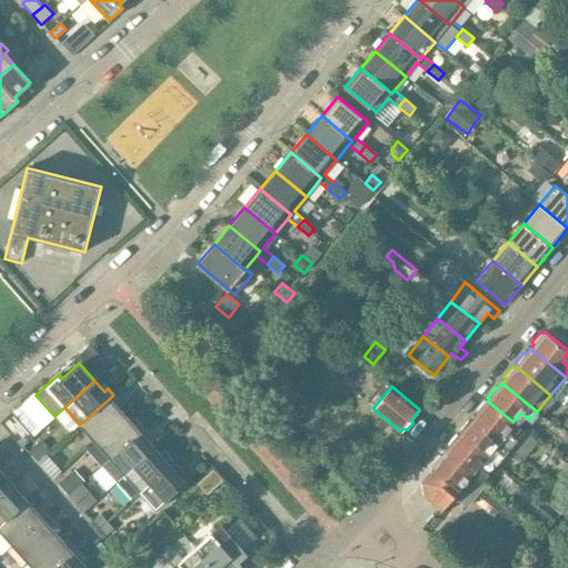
[(34,393),(11,413),(32,436),(54,416),(36,395),(34,393)]
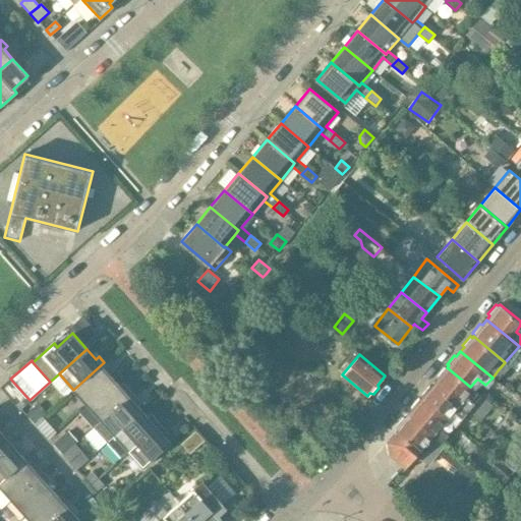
[(104,362),(73,390),(88,405),(114,381),(106,370),(109,367),(104,362)]
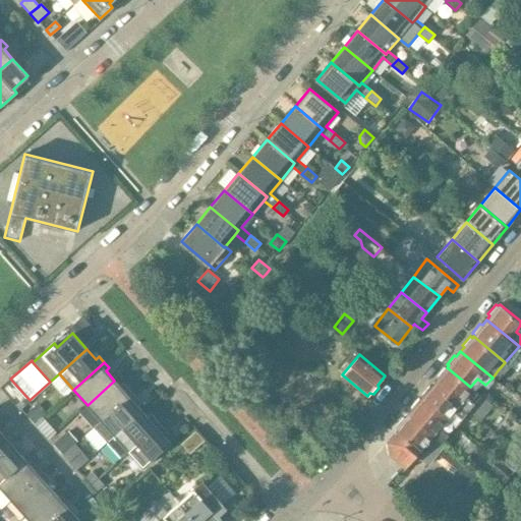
[(444,367),(436,377),(438,379),(435,383),(466,409),(473,401),(464,394),(470,387),(447,367),(446,369),(444,367)]
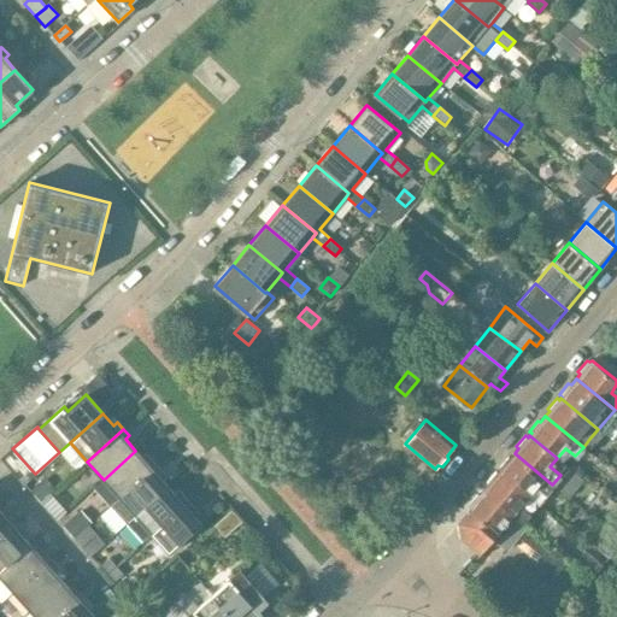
[(35,474),(12,448),(1,459),(24,485),(35,474)]
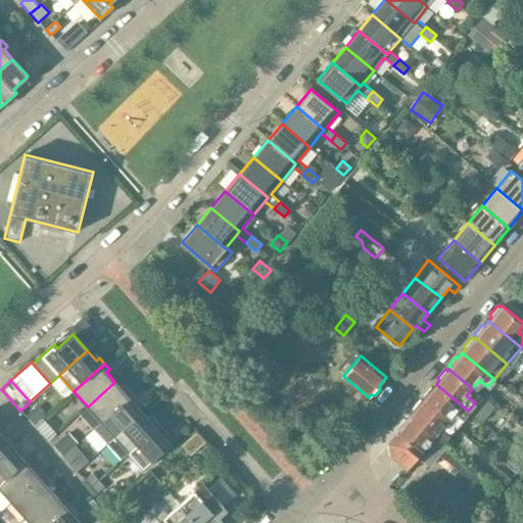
[(114,382),(88,407),(101,422),(132,394),(127,389),(124,392),(114,382)]
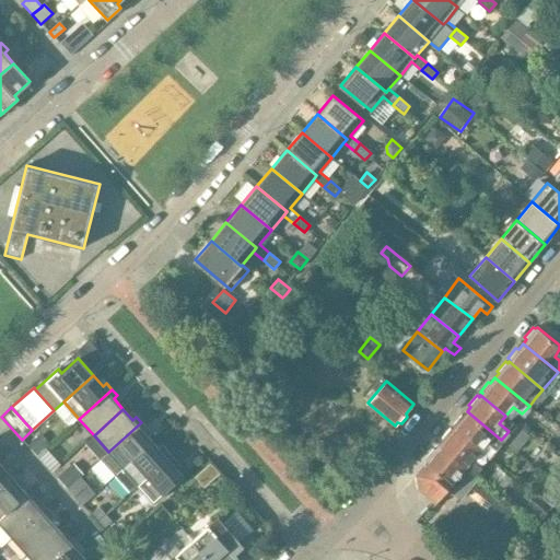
[(463,417),(461,415),(452,424),(454,427),(453,428),(478,448),(485,442),(493,448),(501,440),(467,411),(463,417)]
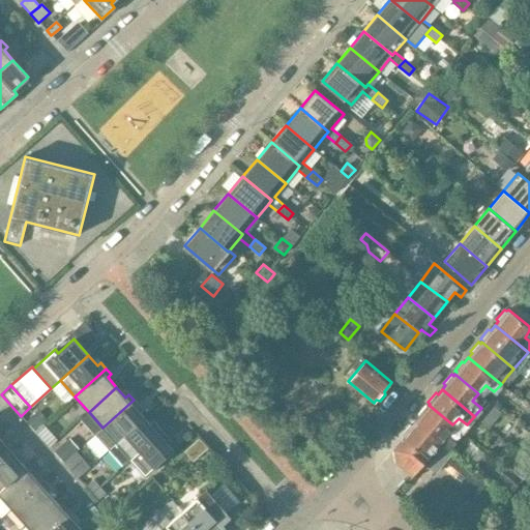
[(110,449),(145,418),(136,409),(139,406),(134,400),(102,428),(96,434),(110,449)]
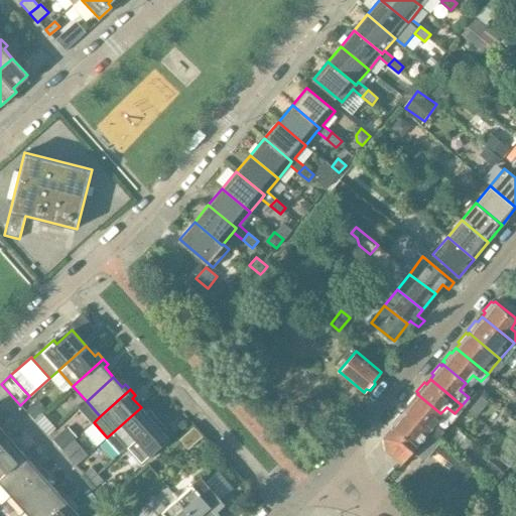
[(433,423),(440,413),(417,394),(415,396),(414,395),(406,404),(408,405),(404,410),(427,429),(426,431),(436,440),(443,431),(433,423)]
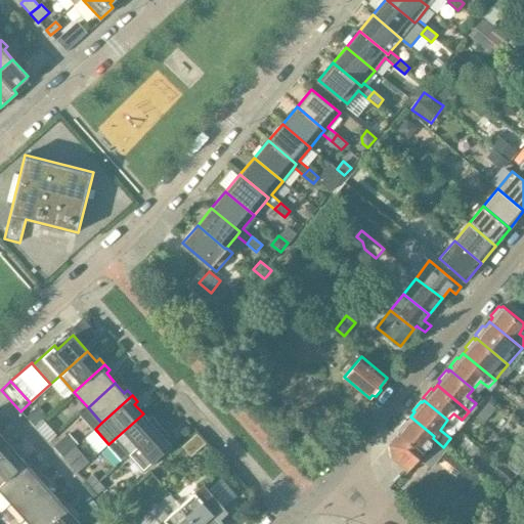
[(38,406),(26,417),(35,427),(47,416),(38,406)]
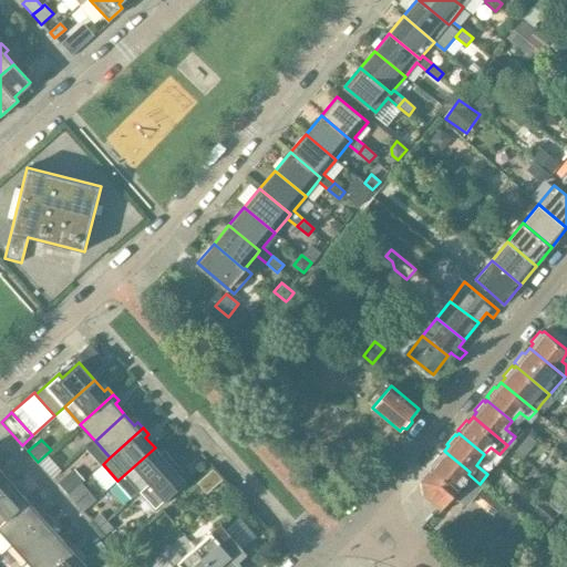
[(140,492),(173,462),(168,455),(164,459),(155,447),(117,481),(132,497),(140,492)]
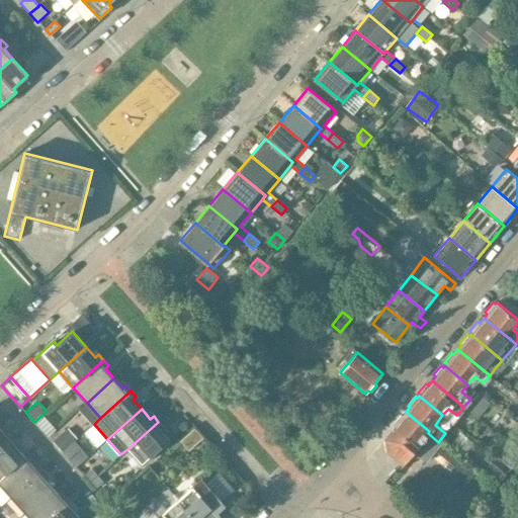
[(460,460),(438,442),(428,433),(429,431),(406,412),(402,417),(400,415),(393,424),(395,426),(383,438),(386,450),(403,463),(413,451),(426,462),(435,451),(455,467),(460,460)]
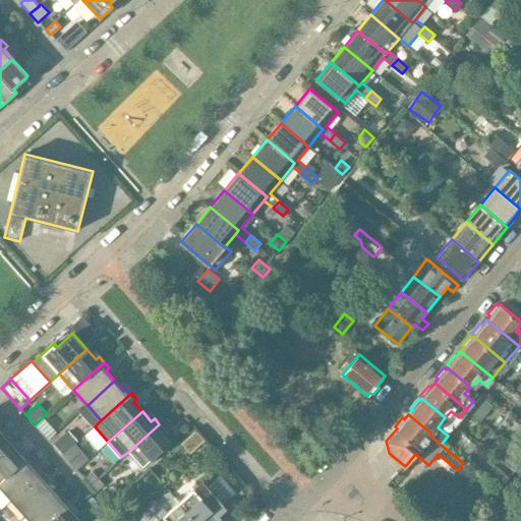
[(159,424),(128,452),(143,468),(170,444),(161,432),(164,429),(159,424)]
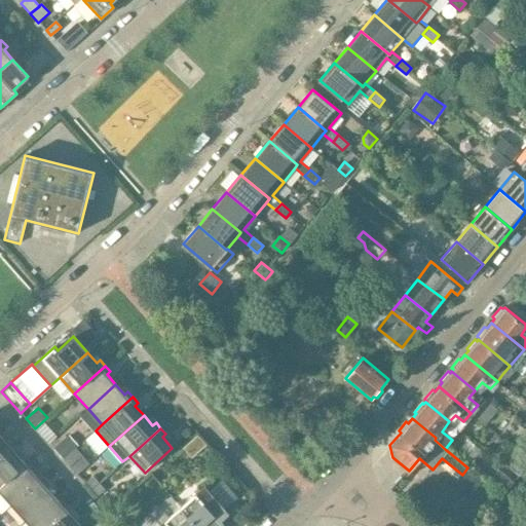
[(63,458),(78,445),(69,435),(54,449),(63,458)]
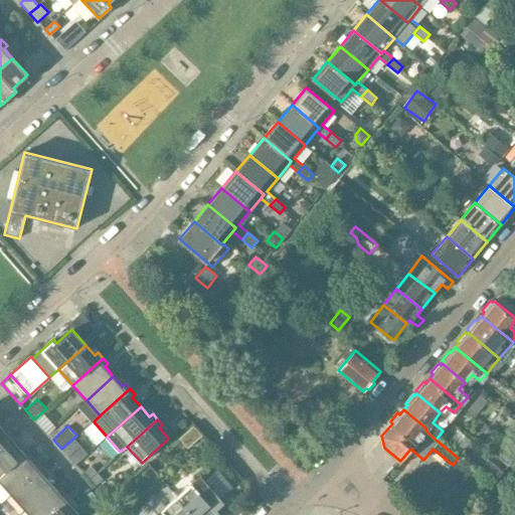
[(193,425),(179,439),(187,448),(201,436),(193,425)]
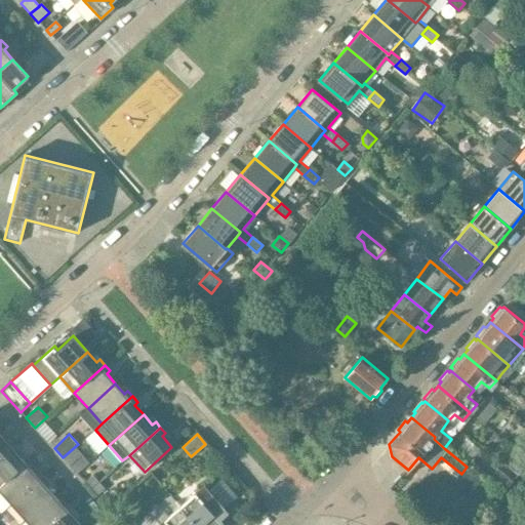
[(0,457),(14,445),(10,440),(6,443),(0,435),(0,457)]
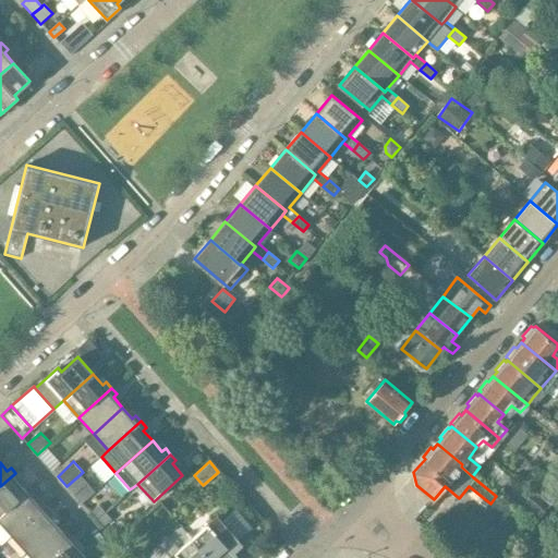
[(494,465),(487,481),(504,487),(510,472),(494,465)]
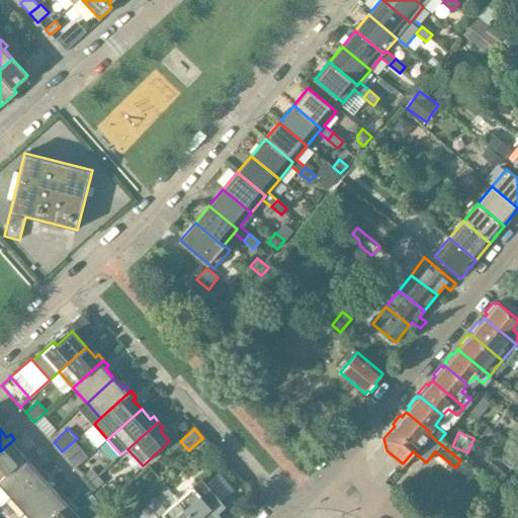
[(14,439),(0,451),(0,480),(25,457),(16,447),(19,444),(14,439)]
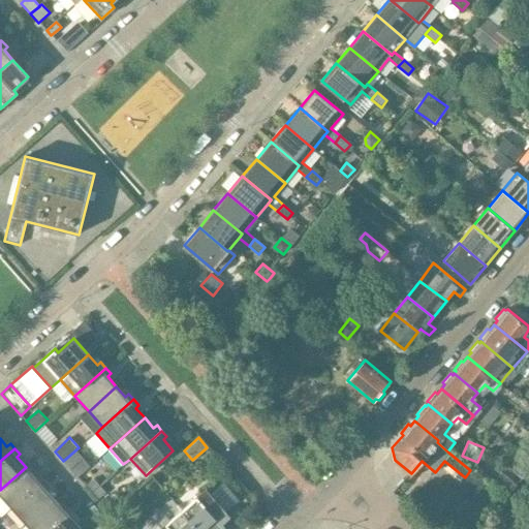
[(75,450),(63,462),(71,471),(84,460),(75,450)]
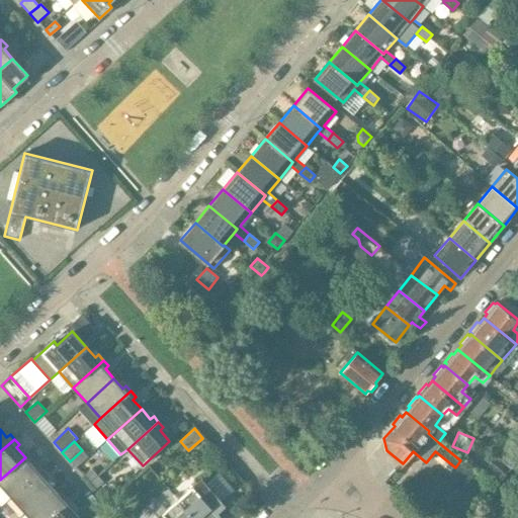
[(25,457),(0,480),(0,484),(11,497),(42,469),(37,464),(33,467),(25,457)]
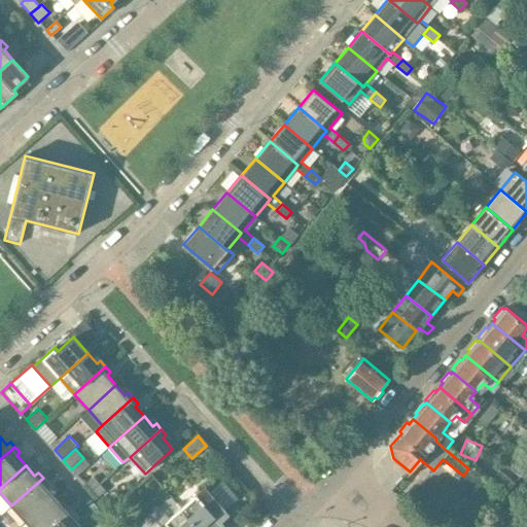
[(26,522),(54,497),(44,487),(47,484),(43,478),(11,505),(26,522)]
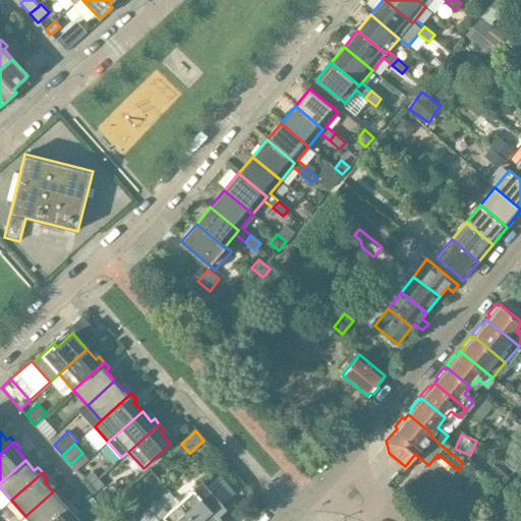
[(84,479),(90,485),(98,478),(93,472),(84,479)]
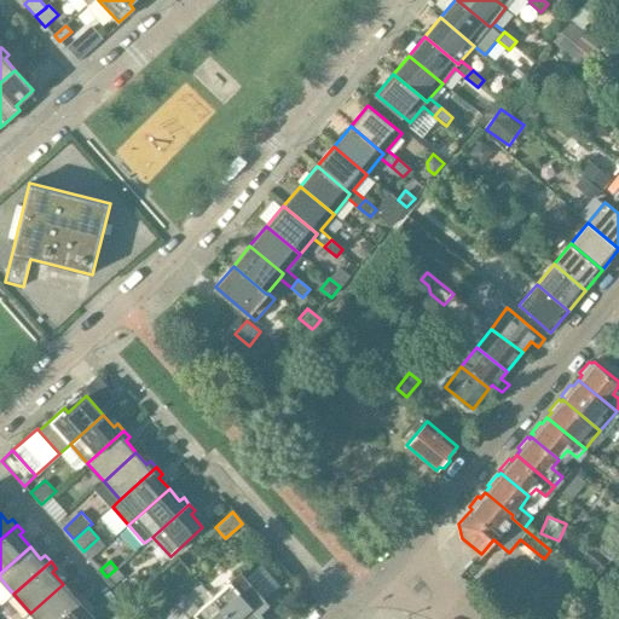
[(108,577),(114,585),(123,577),(117,568),(108,577)]
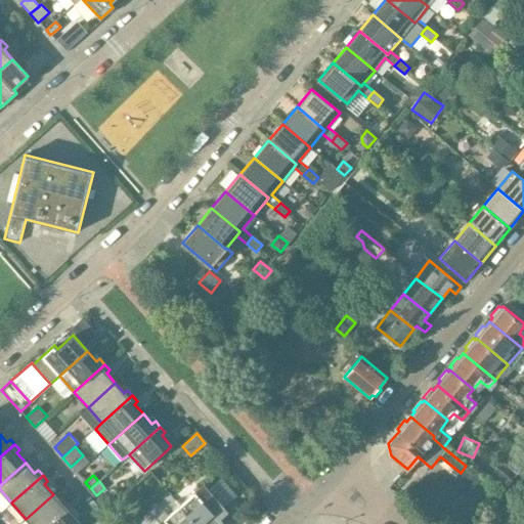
[(223,523),(231,517),(204,485),(180,506),(195,523),(223,523)]
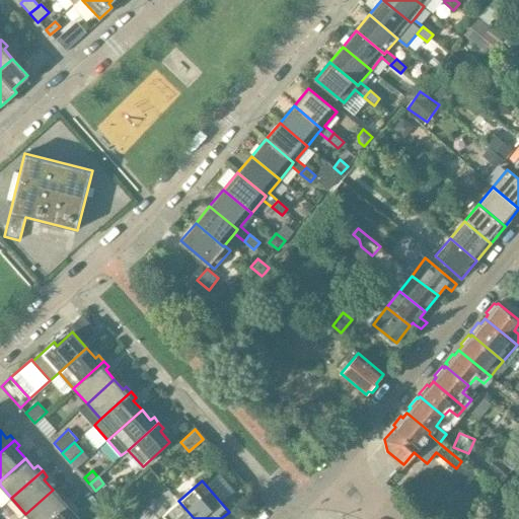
[(53,490),(25,514),(29,518),(50,518),(70,502),(65,497),(62,499),(53,490)]
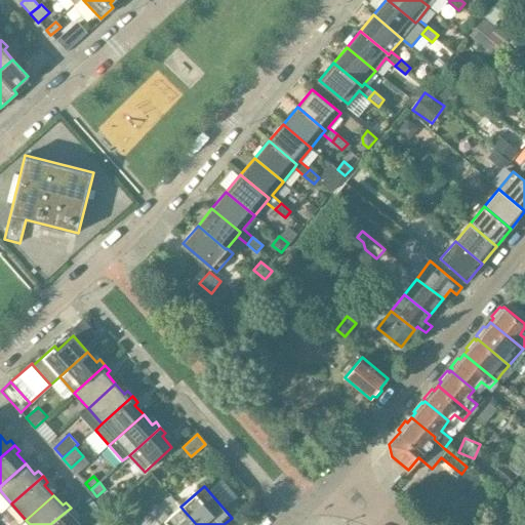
[(196,524),(180,507),(160,524),(196,524)]
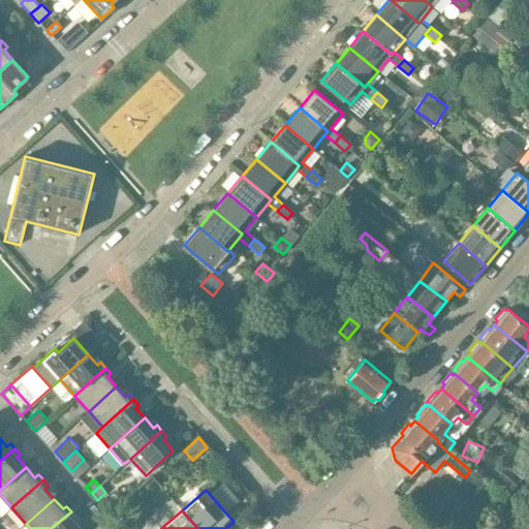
[(81,528),(72,520),(76,517),(71,511),(51,528),(81,528)]
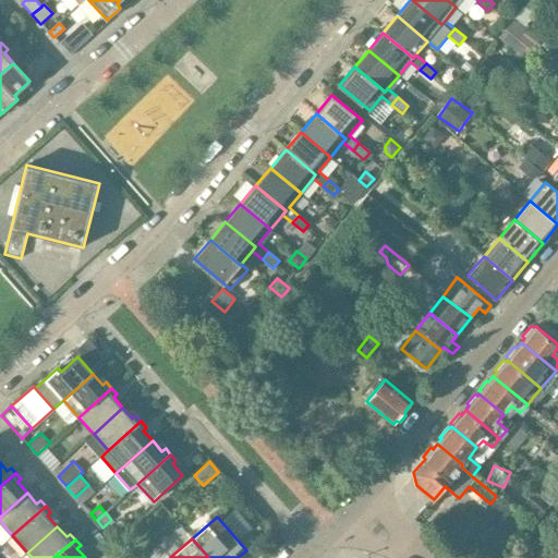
[(99,547),(92,554),(96,557),(104,552),(99,547)]
